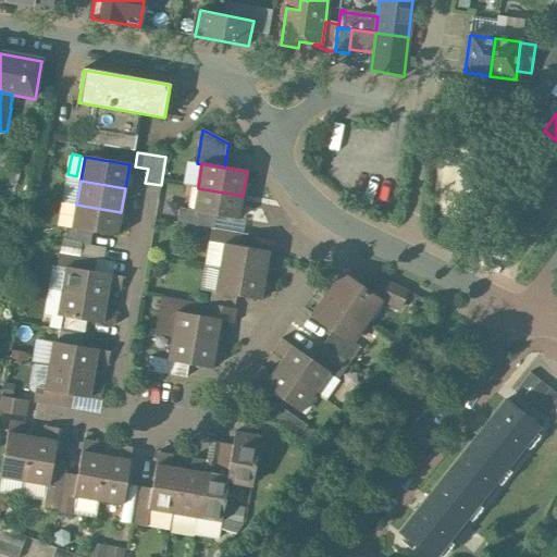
[(243,196),(198,188),(194,210),(194,212),(215,217),(238,220),(243,196)]
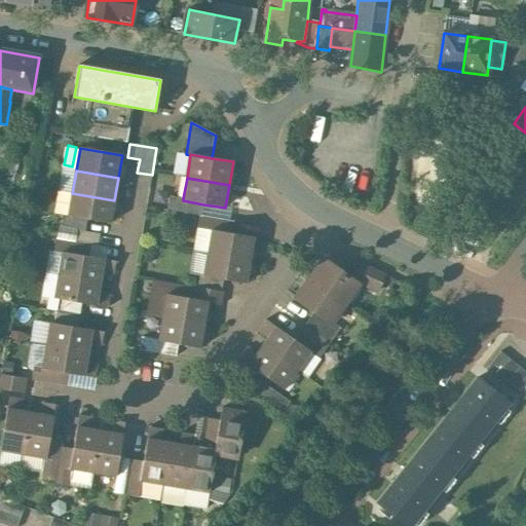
[(114,200),(72,193),(68,217),(87,220),(110,224),(114,200)]
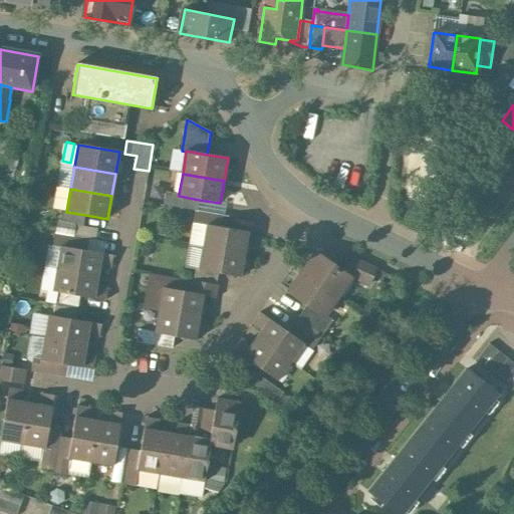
[(199,200),(179,196),(179,194),(166,192),(164,206),(195,211),(196,211),(199,200)]
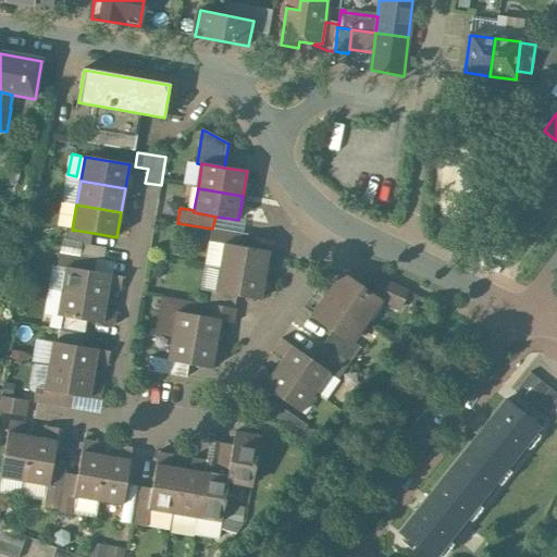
[(72,230),(67,229),(65,242),(82,244),(90,246),(93,233),(72,230)]
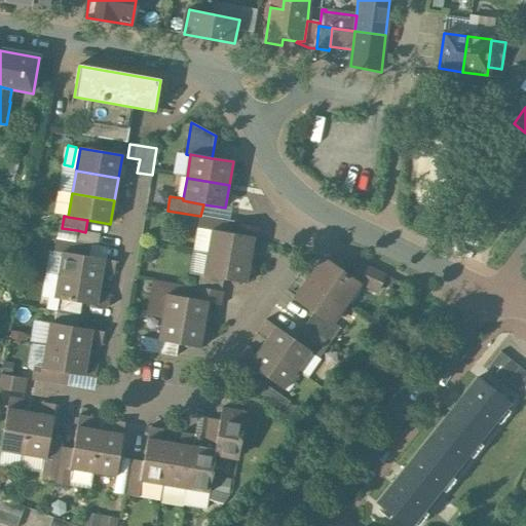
[(200,216),(199,216),(197,228),(212,230),(230,233),(233,222),(200,216)]
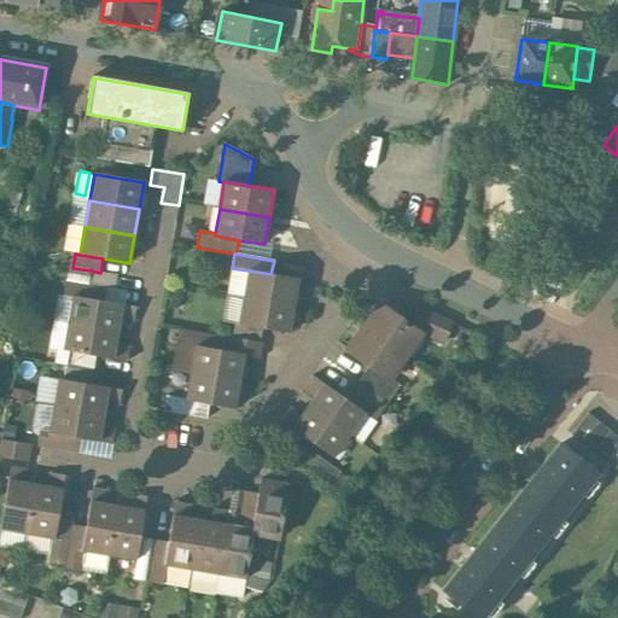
[(100,273),(91,270),(88,285),(108,289),(115,290),(117,275),(100,273)]
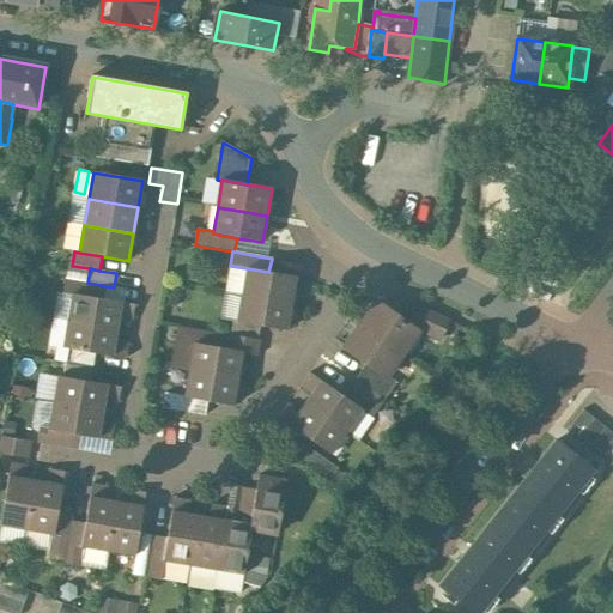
[(268,272),(247,268),(242,296),(291,304),(296,277),(268,272)]
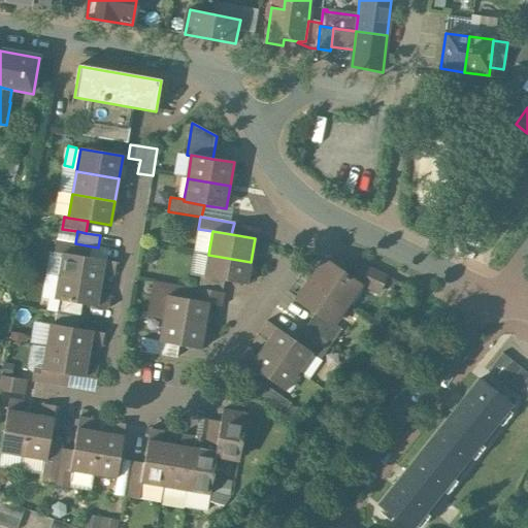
[(75,243),(56,240),(54,253),(62,255),(62,254),(90,258),(92,246),(75,243)]
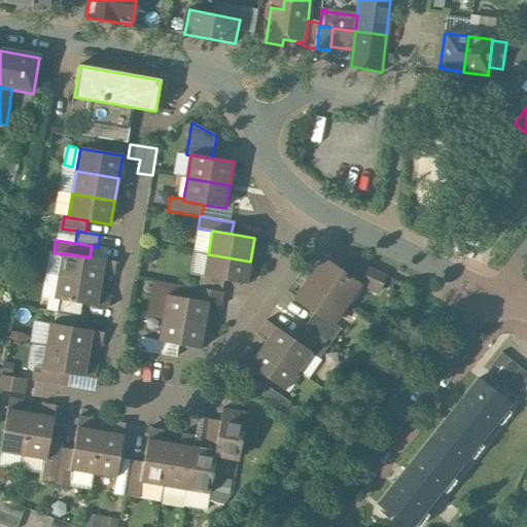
[(90,257),(62,253),(62,254),(58,276),(100,283),(102,274),(113,276),(116,262),(90,257)]
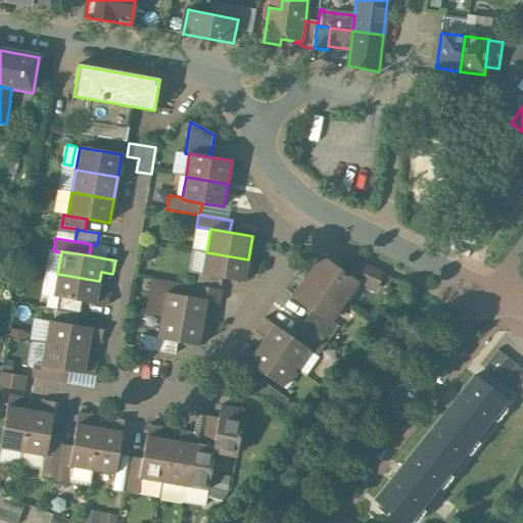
[(248,259),(206,252),(202,275),(223,279),(244,282),(248,259)]
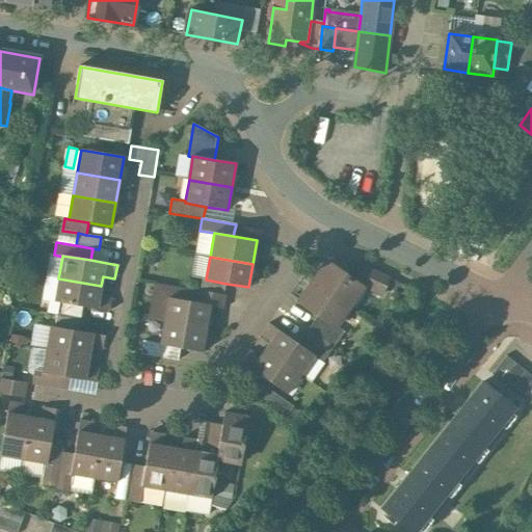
[(390,278),(355,262),(350,275),(372,286),(370,290),(381,295),(390,278)]
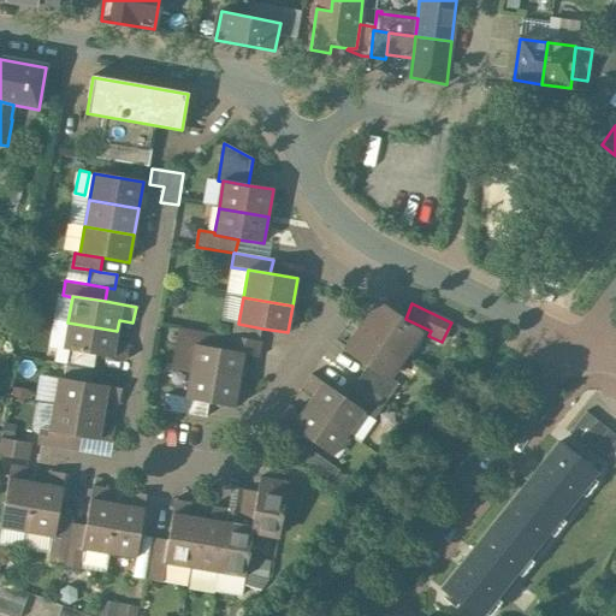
[(419,333),(378,304),(362,327),(403,356),(419,333)]
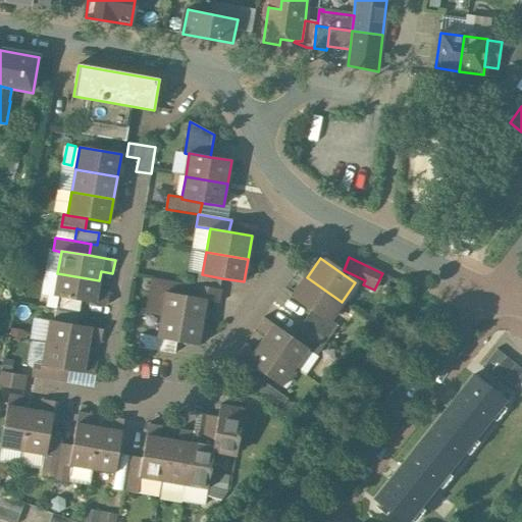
[(99,280),(57,273),(53,297),(58,298),(82,302),(107,306),(109,292),(98,290),(99,280)]
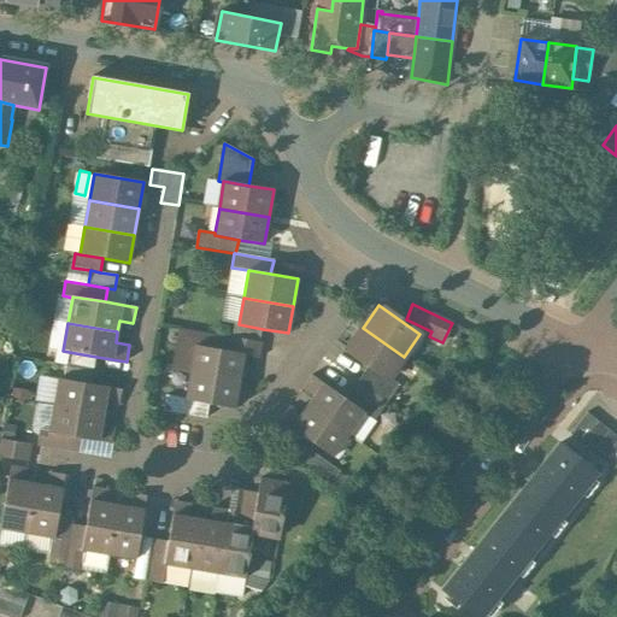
[(239,324),(235,324),(233,338),(260,342),(263,329),(239,324)]
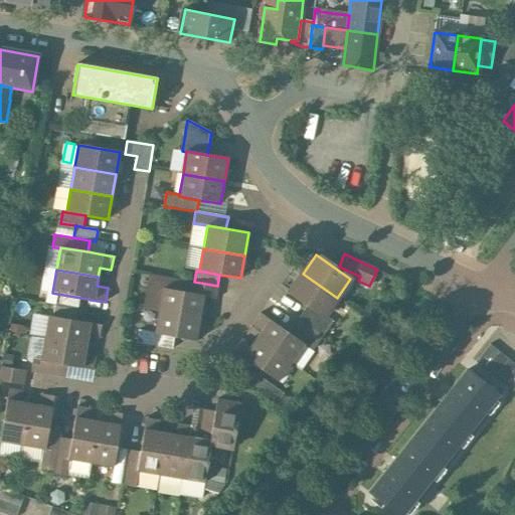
[(337,298),(303,274),(290,293),(308,305),(324,317),(325,316),(337,298)]
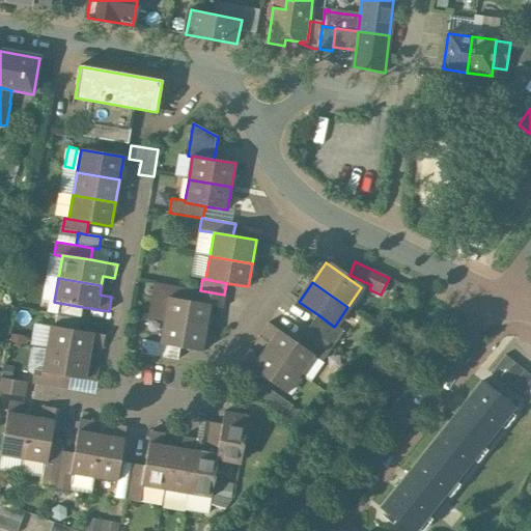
[(211,305),(167,298),(163,322),(206,329),(211,305)]
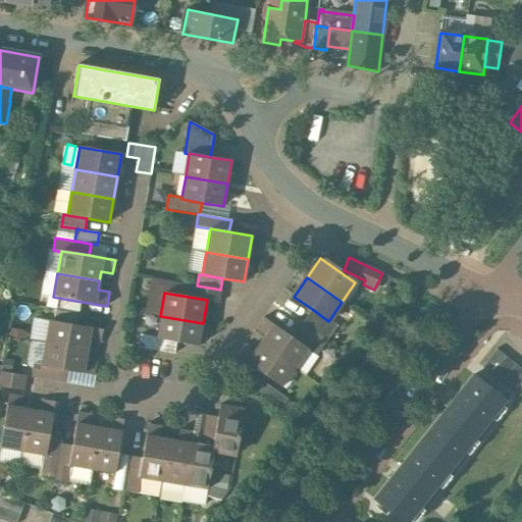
[(82,302),(58,298),(56,309),(80,313),(82,302)]
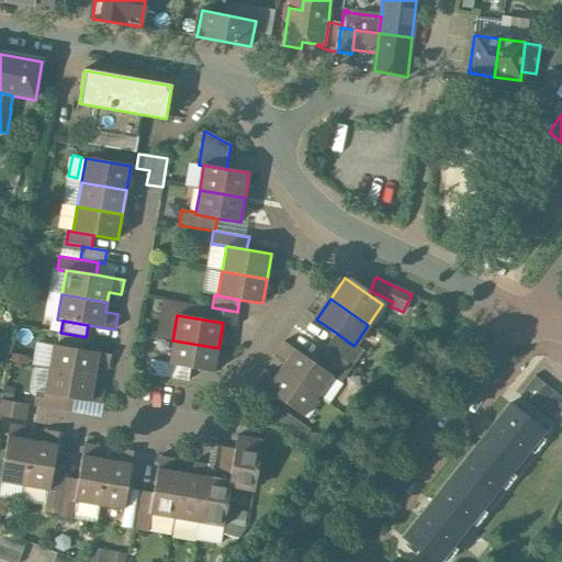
[(353,346),(336,333),(325,348),(352,367),(363,351),(355,345),(353,346)]
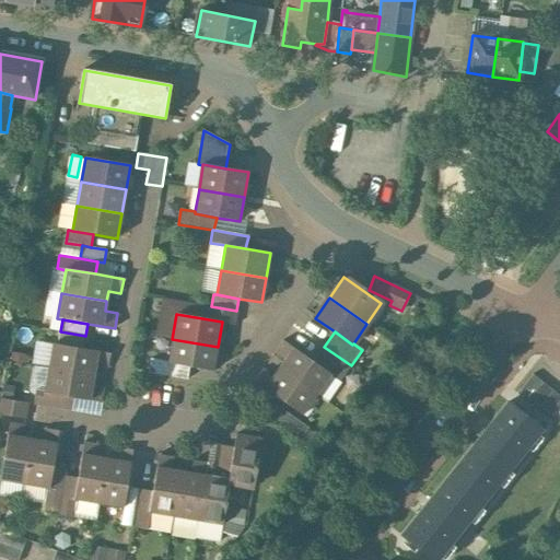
[(85,337),(60,333),(58,345),(83,349),(85,337)]
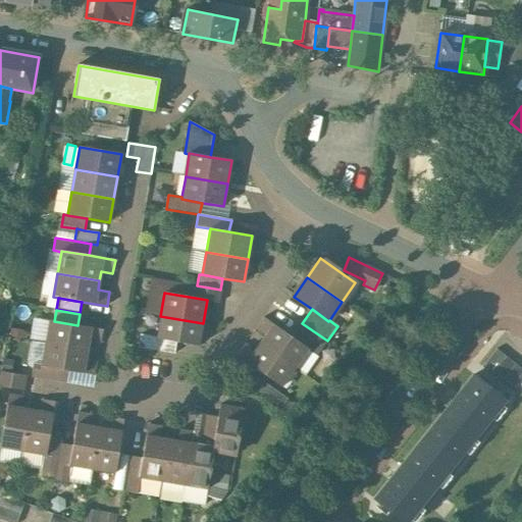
[(203,323),(160,316),(157,338),(199,346),(203,323)]
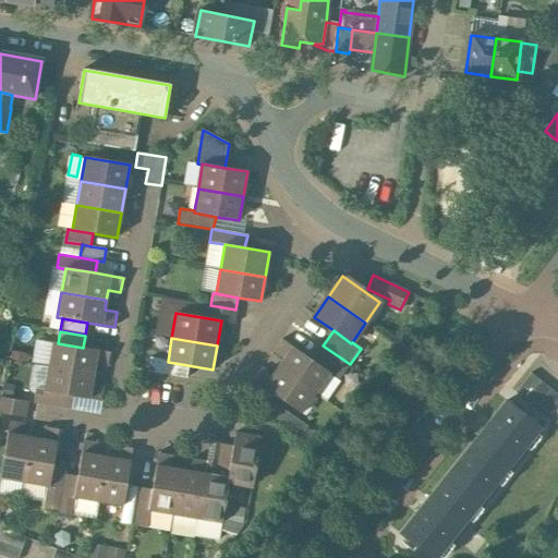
[(312,361),(282,340),(274,352),(283,359),(278,367),(315,393),(329,374),(329,373),(312,361)]
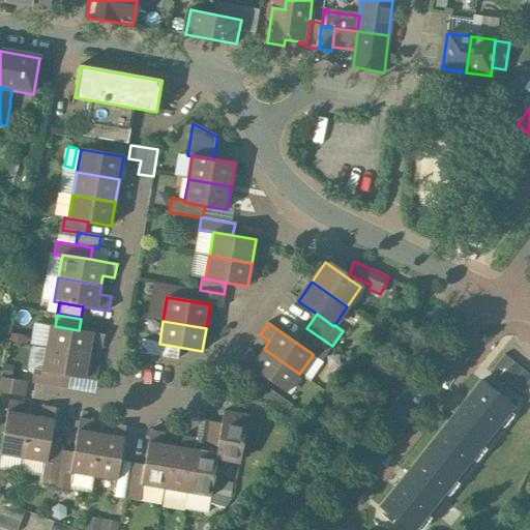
[(55,326),(51,325),(47,349),(89,356),(90,347),(102,349),(105,334),(79,330),(55,326)]
